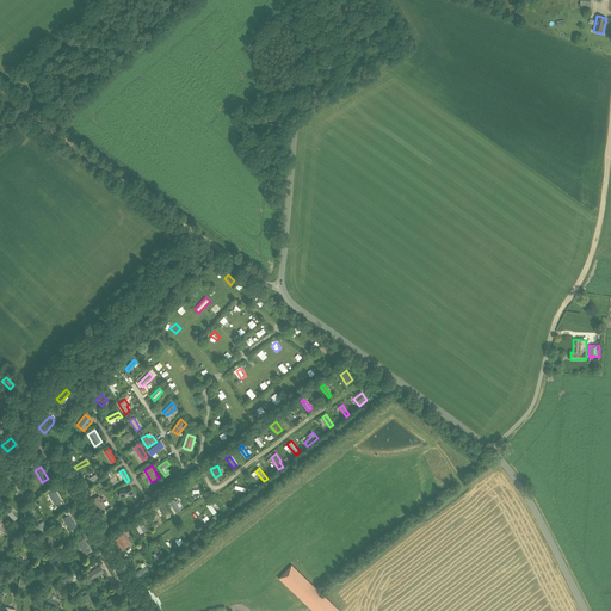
[(85,481),(87,485),(98,477),(97,475),(85,481)]
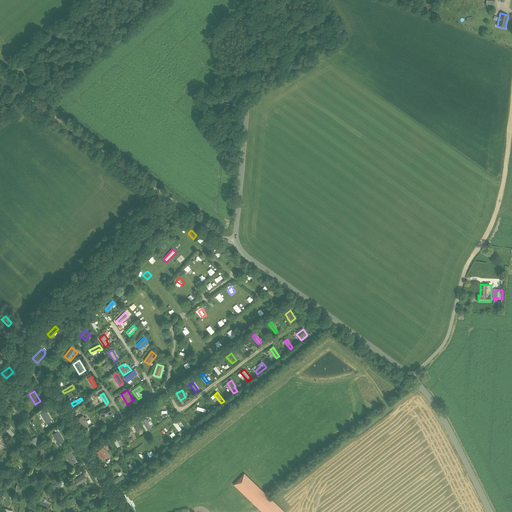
[(100,410),(100,417),(106,417),(106,415),(108,414),(109,416),(113,413),(110,407),(106,410),(100,410)]
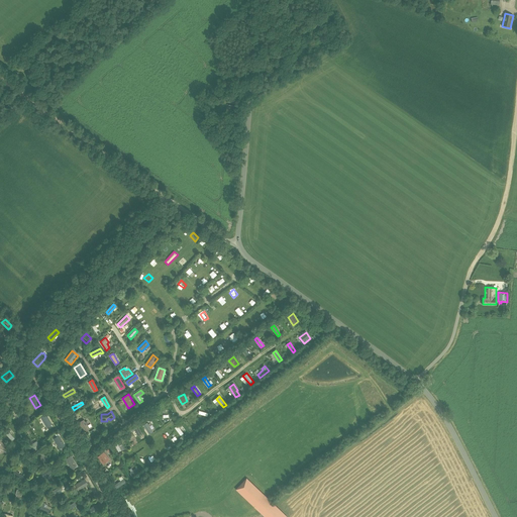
[(19,412),(16,414),(23,424),(26,422),(19,412)]
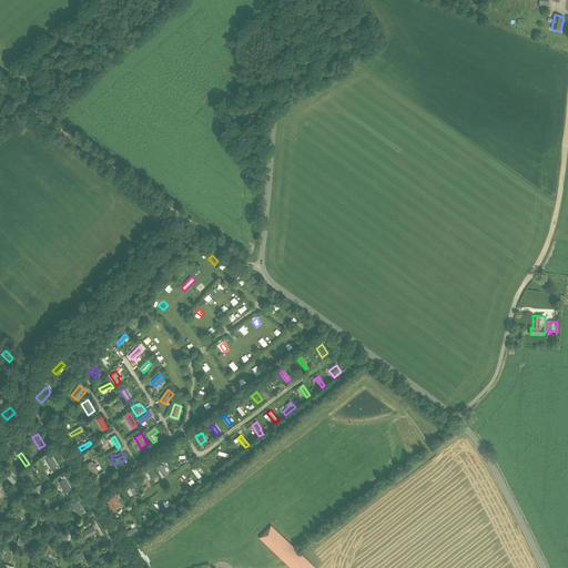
[(46,458),(51,469),(57,466),(51,456),(46,458)]
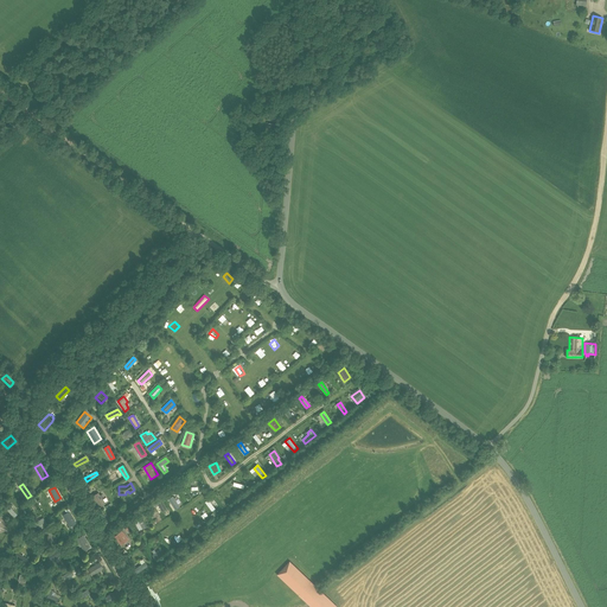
[(93,496),(98,508),(106,504),(98,492),(93,496)]
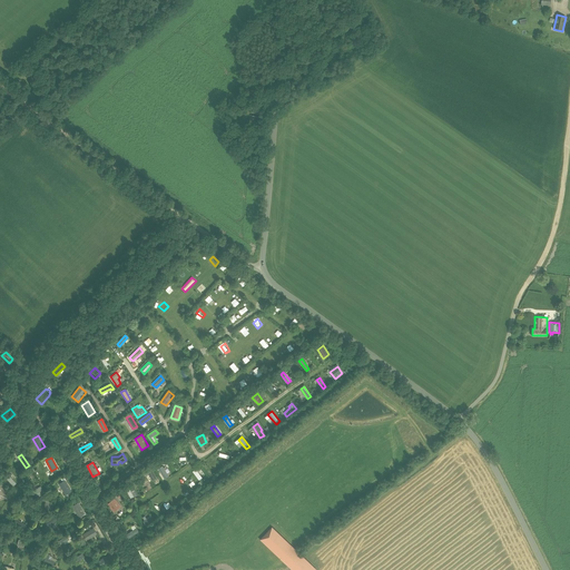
[(163,467),(158,470),(165,479),(169,475),(166,470),(165,468),(164,468),(163,467)]
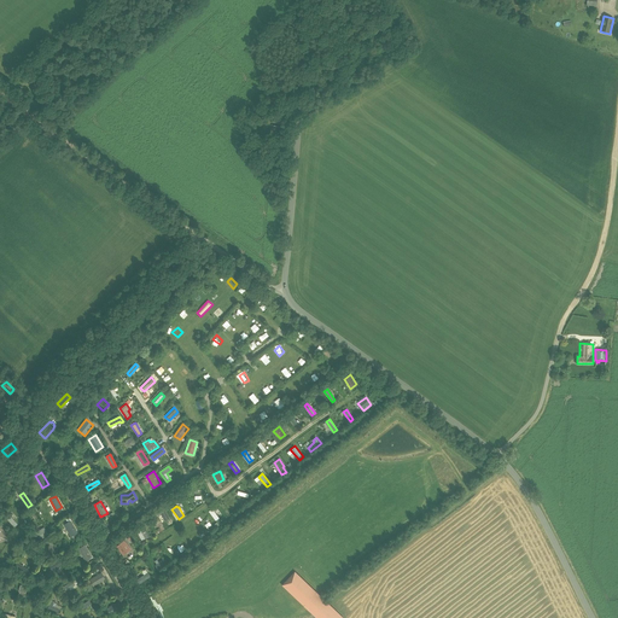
[(170,518),(163,507),(156,512),(159,517),(162,514),(165,522),(168,519),(170,518)]
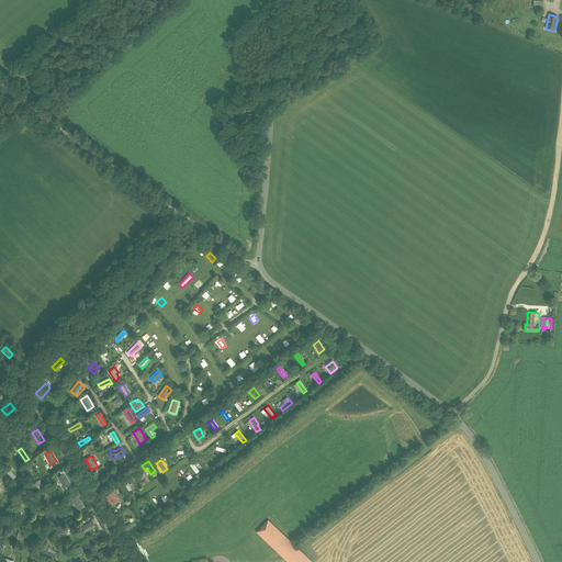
[(198,473),(202,470),(195,461),(190,464),(198,473)]
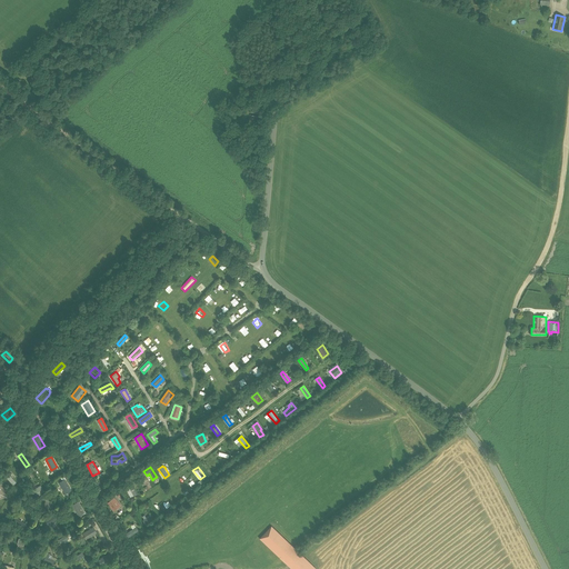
[(3,475),(12,485),(16,482),(6,472),(3,475)]
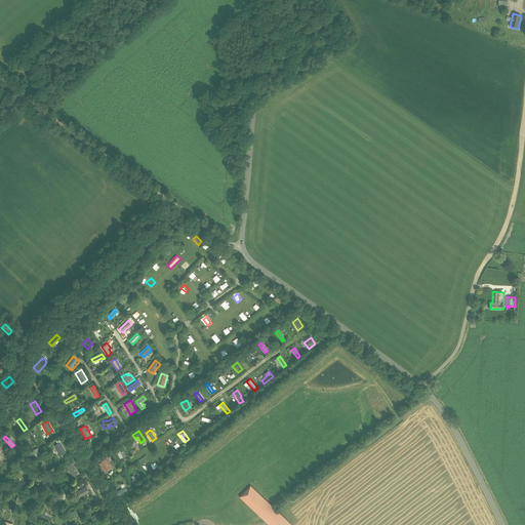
[(55,445),(61,455),(66,452),(59,443),(55,445)]
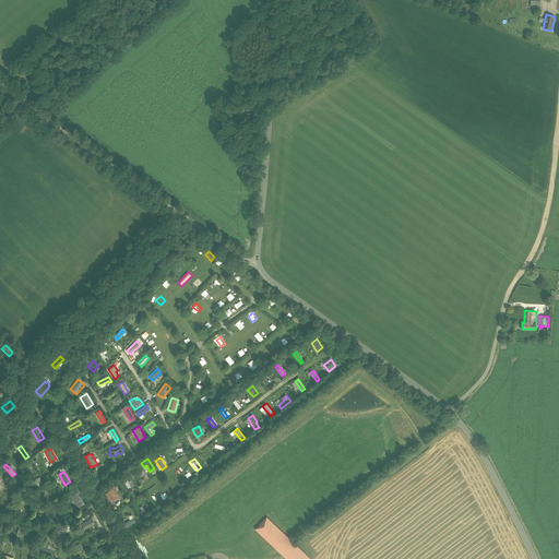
[(32,482),(36,488),(40,485),(40,486),(45,485),(39,477),(32,482)]
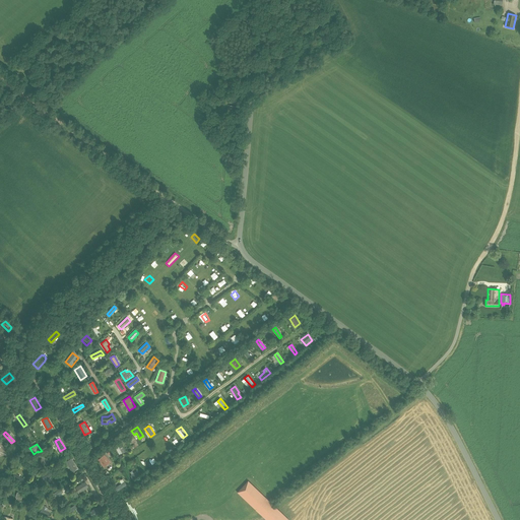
[(104,467),(110,462),(105,455),(99,460),(104,467)]
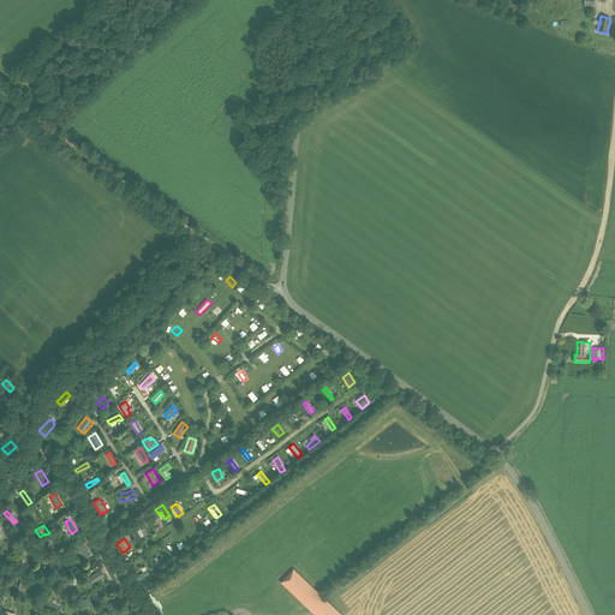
[(78,545),(85,557),(91,554),(84,543),(78,545)]
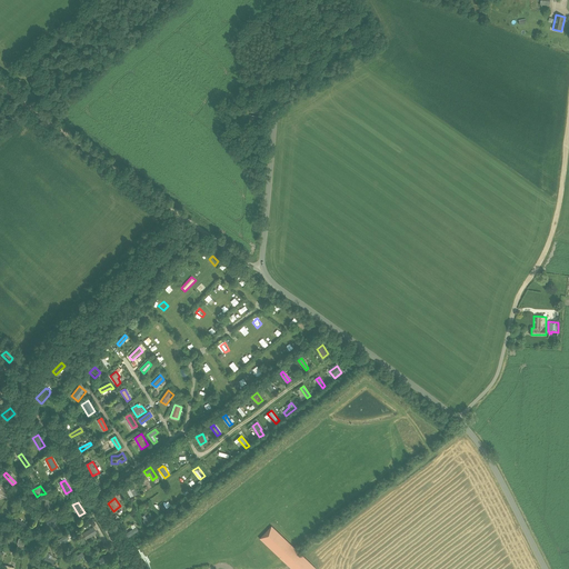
[(56,515),(46,521),(48,525),(59,518),(56,515)]
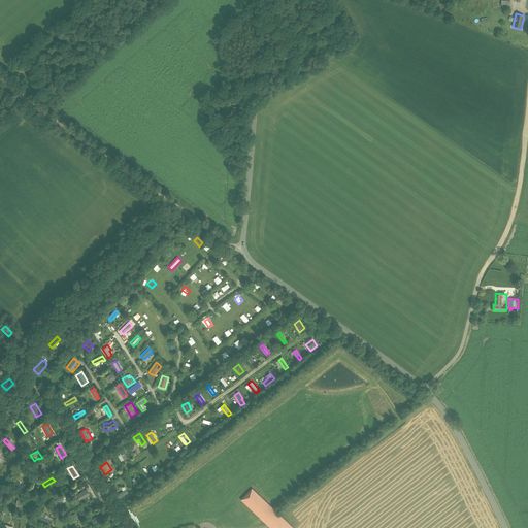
[(134,479),(132,480),(134,482),(133,483),(135,486),(142,481),(140,477),(135,481),(134,479)]
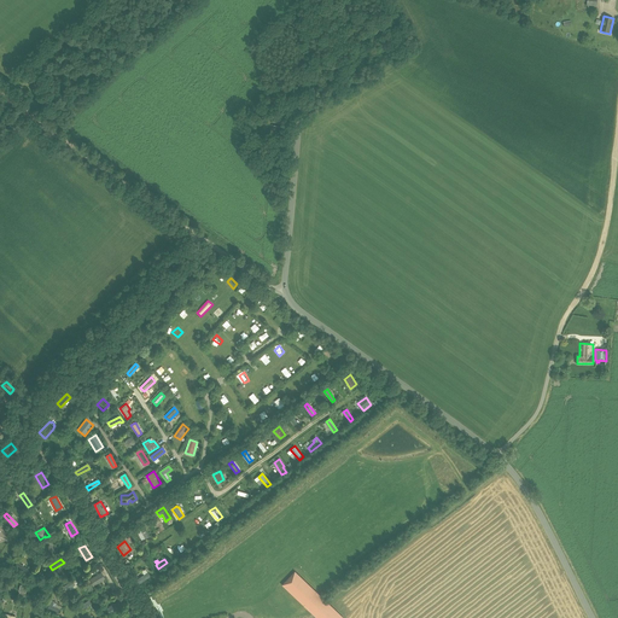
[(28,569),(18,563),(16,566),(25,573),(28,569)]
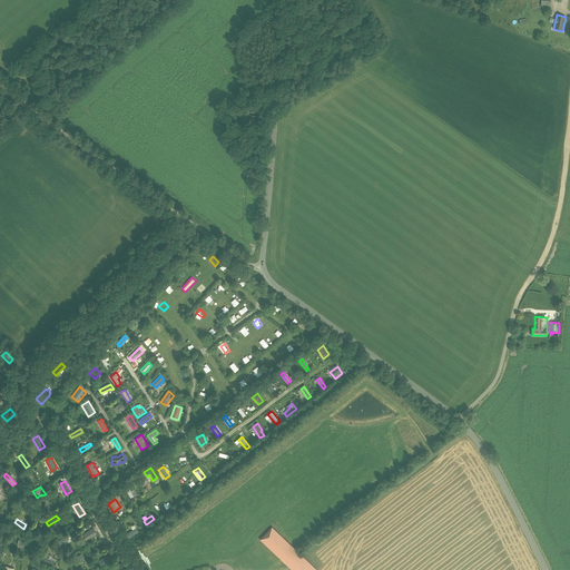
[(261,540),(281,559),(293,547),(272,527),(261,540)]
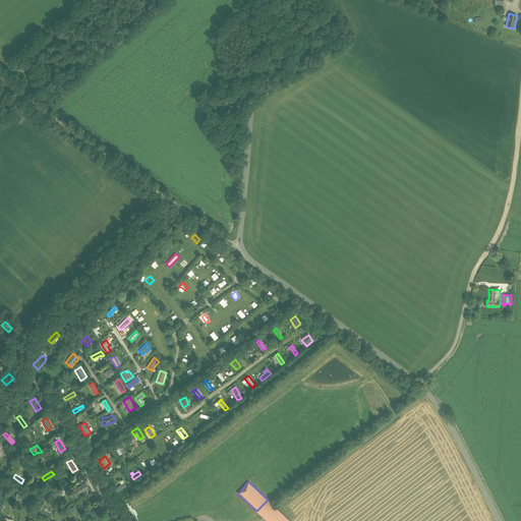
[(75,488),(78,495),(90,488),(85,482),(75,488)]
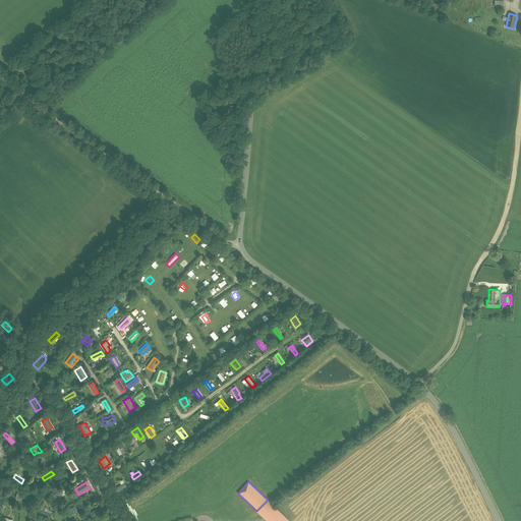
[(115,488),(117,493),(127,485),(125,482),(115,488)]
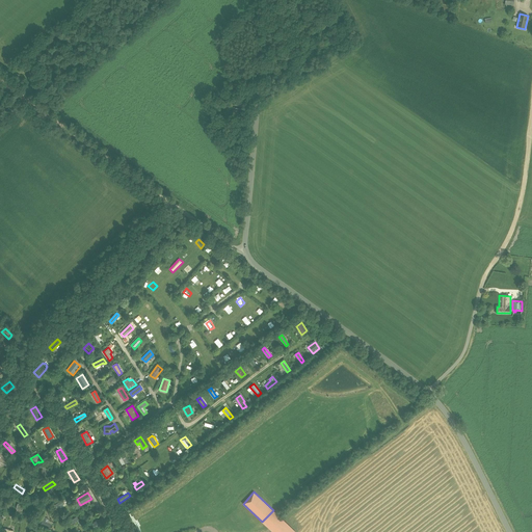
[(276,513),(265,525),(272,531),(294,531),(295,531),(276,513)]
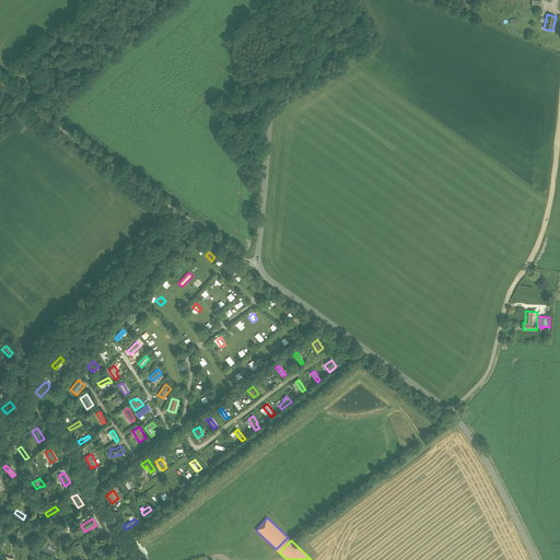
[(70,551),(72,555),(83,547),(81,544),(70,551)]
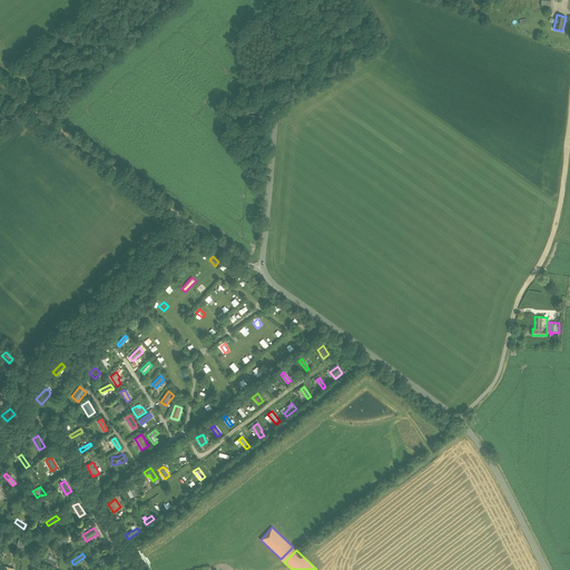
[(55,566),(56,562),(48,559),(50,556),(48,554),(45,561),(55,566)]
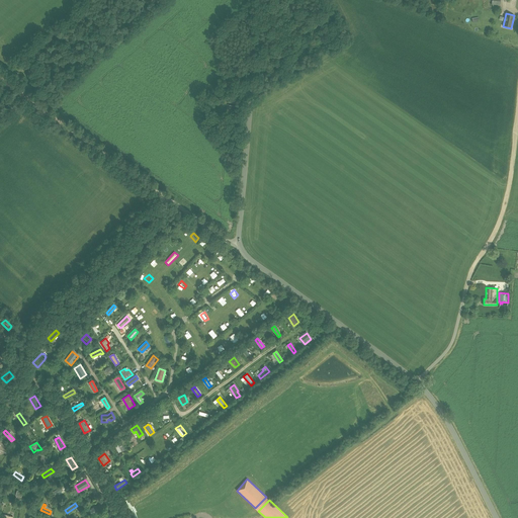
[(89,510),(92,515),(103,509),(99,504),(89,510)]
